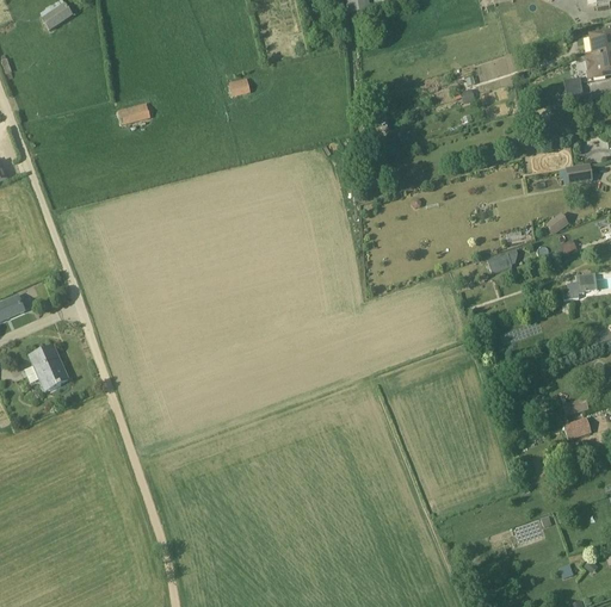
[(65,2),(42,18),(49,29),(72,14),(65,2)]
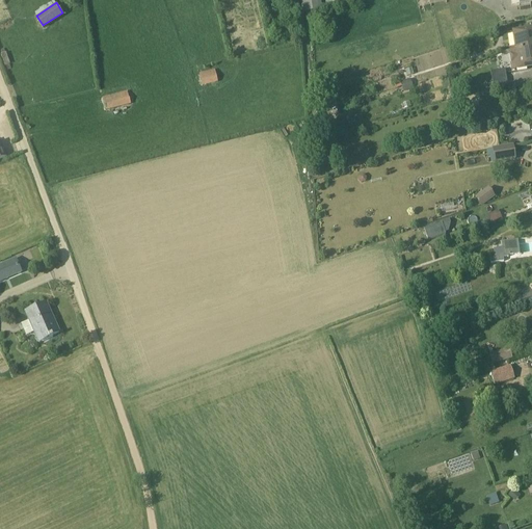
[(531,44),(531,25),(513,29),(515,47),(531,44)]
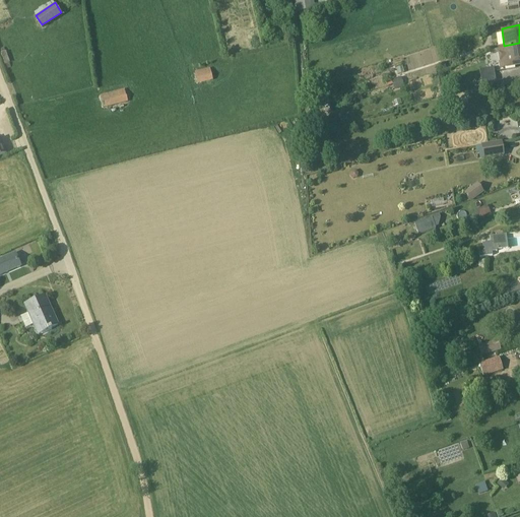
[(519,43),(504,46),(498,47),(501,66),(519,62),(519,43)]
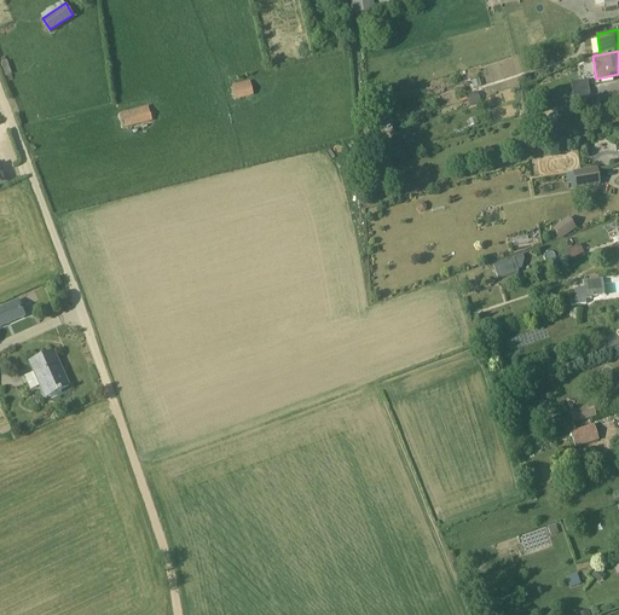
[(250,79),(232,83),(236,97),(253,92),(250,79)]
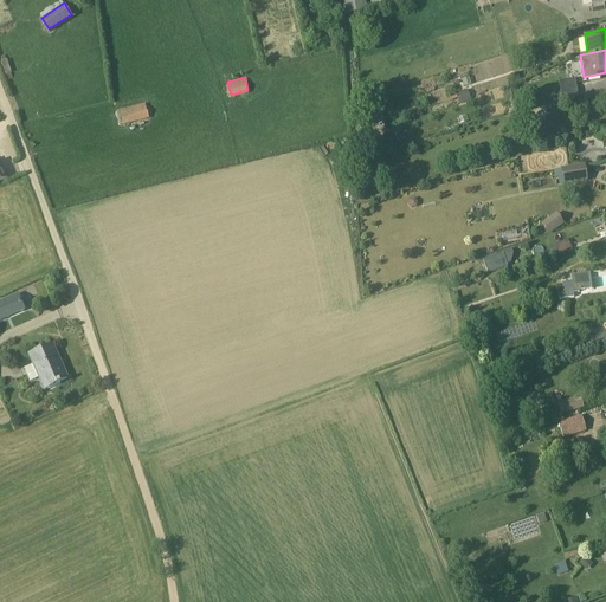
[(146,102),(117,109),(121,122),(148,115),(146,102)]
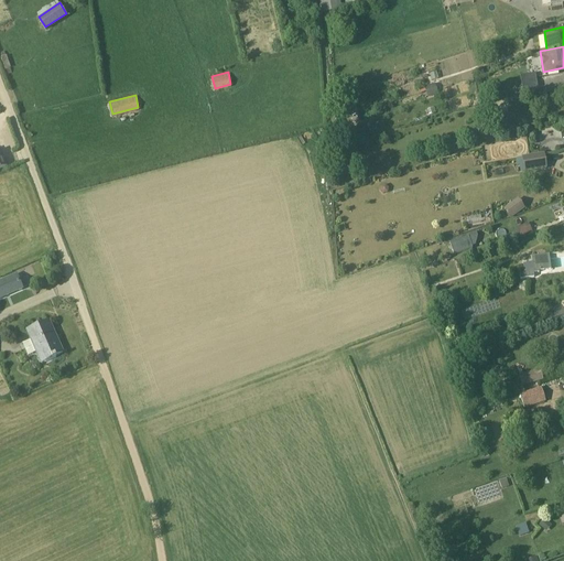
[(360,118),(357,109),(351,111),(354,119),(360,118)]
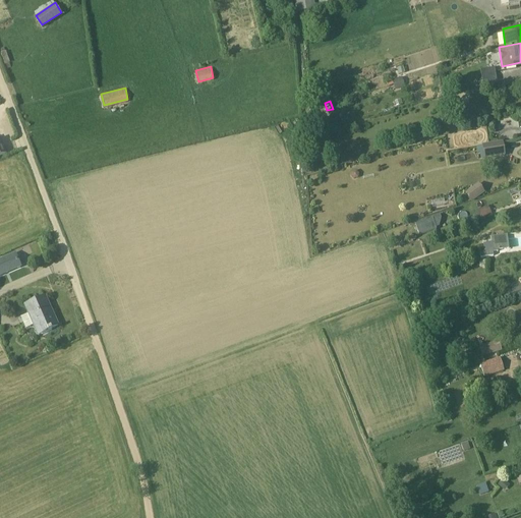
[(479,118),(478,113),(473,115),(469,104),(463,106),(469,121),(479,118)]
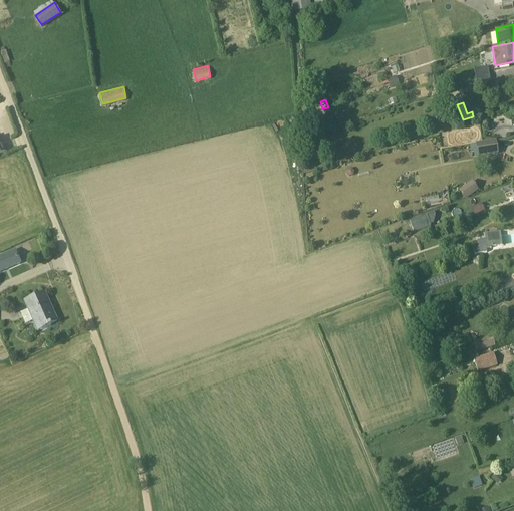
[(480,136),(480,121),(469,122),(469,119),(467,119),(468,137),(480,136)]
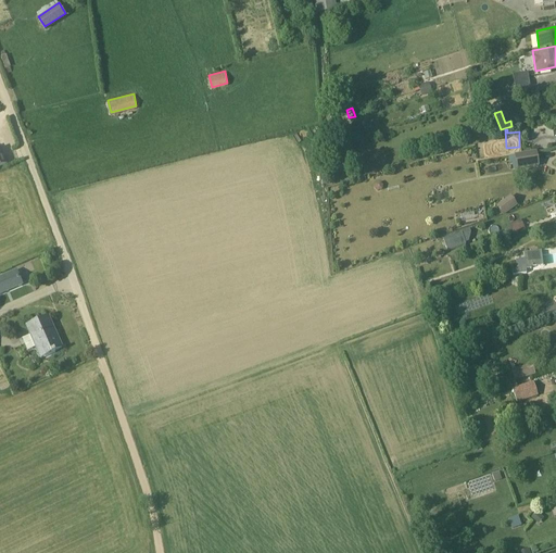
[(536,149),(508,153),(509,160),(513,160),(514,167),(539,163),(536,149)]
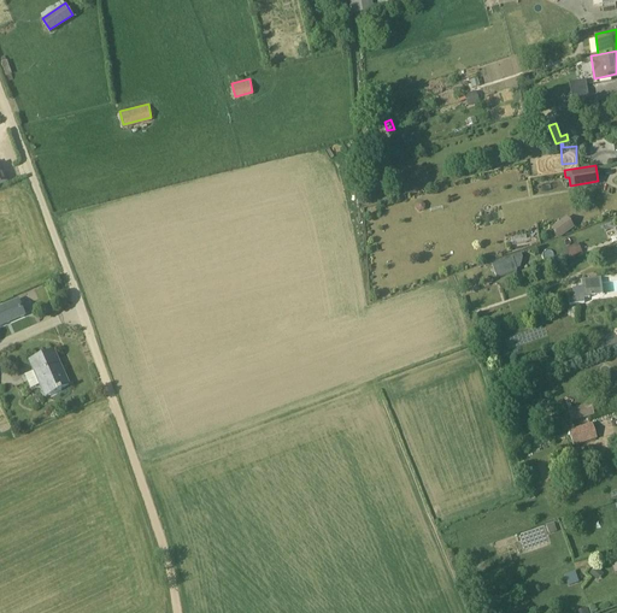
[(568,214),(551,227),(558,237),(575,224),(568,214)]
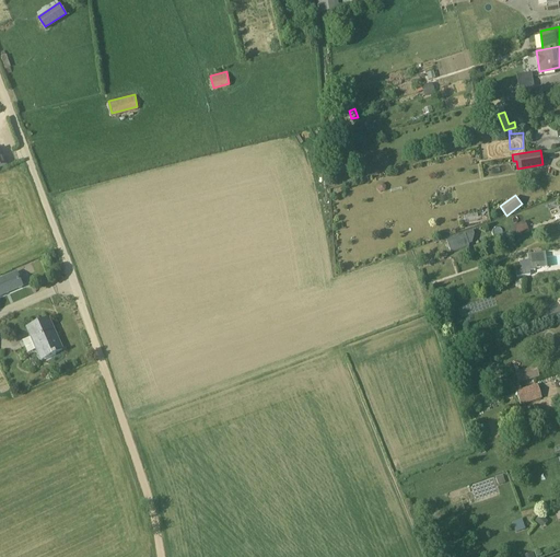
[(523,219),(513,225),(516,232),(517,233),(528,227),(523,219)]
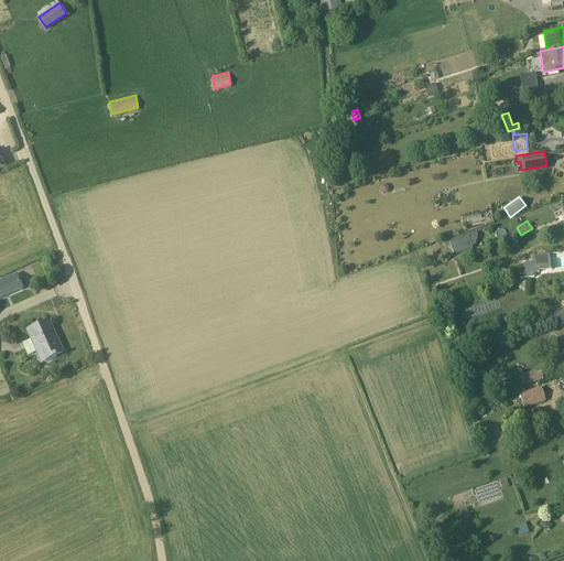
[(473,246),(472,244),(468,234),(456,238),(449,240),(454,252),(473,246)]
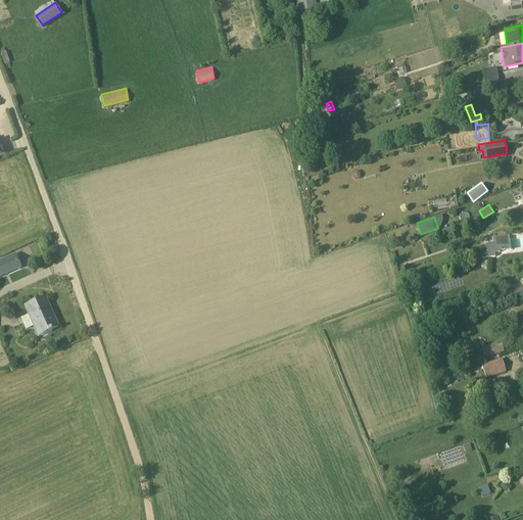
[(493,236),(494,247),(495,248),(482,252),(483,257),(495,255),(495,252),(501,251),(501,249),(505,249),(503,235),(493,236)]
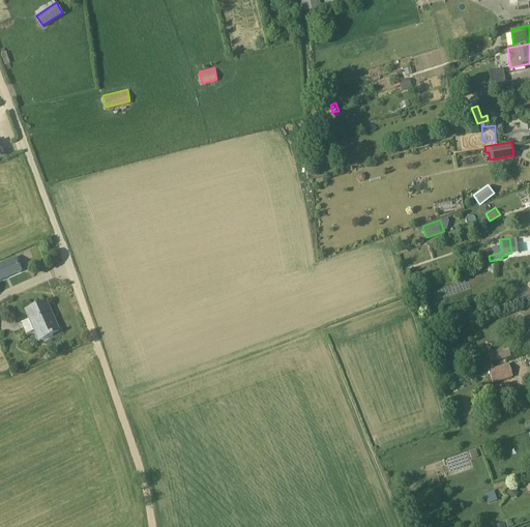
[(16,255),(0,261),(0,277),(22,268),(16,255)]
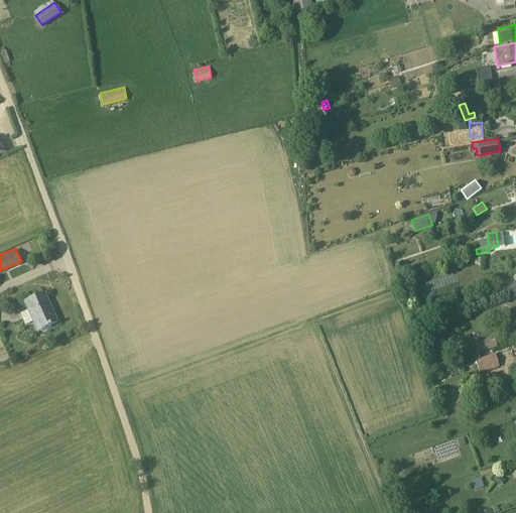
[(515,278),(515,276),(496,281),(499,291),(515,285),(515,278)]
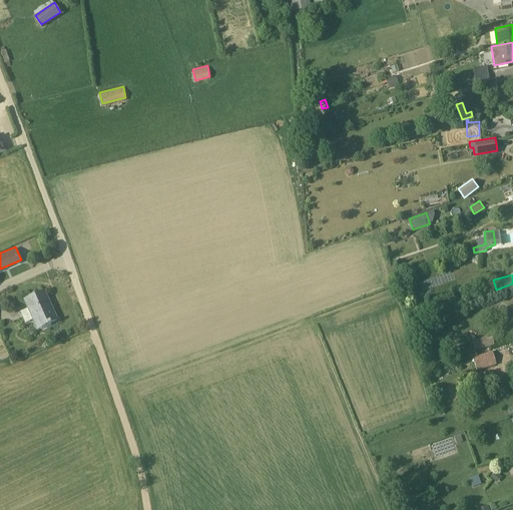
[(51,322),(57,319),(45,290),(25,299),(38,329),(51,323),(51,322)]
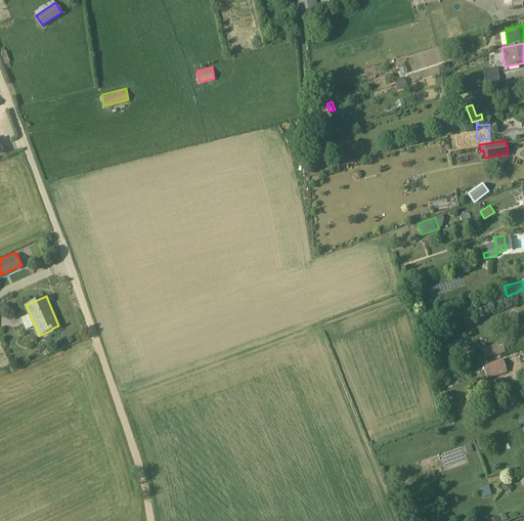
[(473,303),(446,312),(448,319),(476,311),(473,303)]
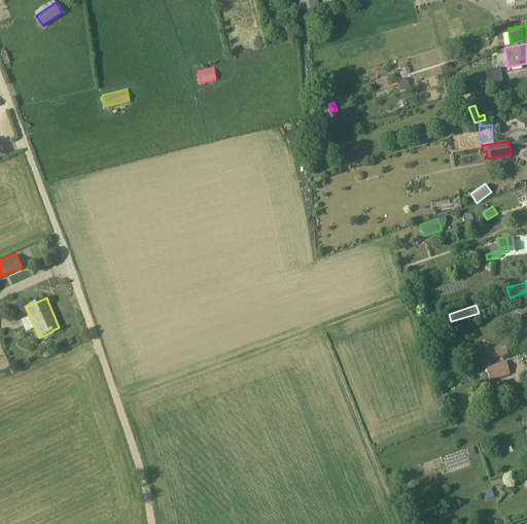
[(485,348),(488,358),(489,358),(507,352),(504,342),(485,348)]
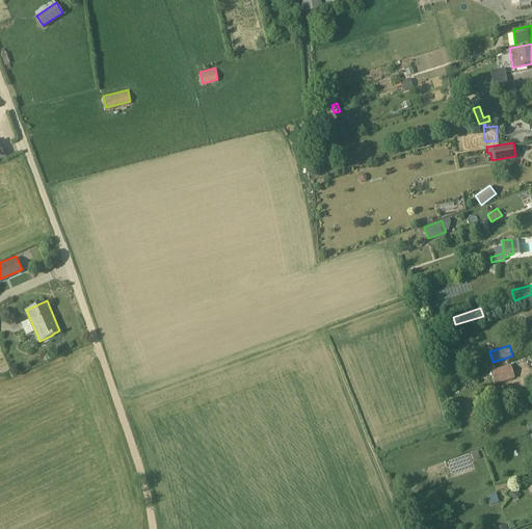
[(513,375),(510,364),(490,370),(495,381),(504,378),(505,384),(515,380),(513,375)]
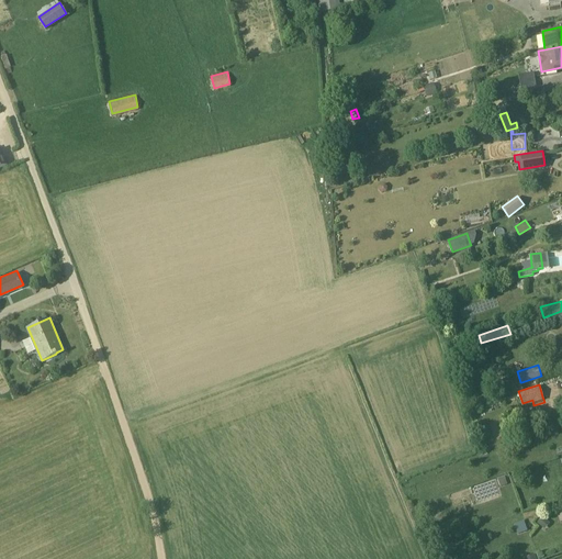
[(547,518),(541,514),(537,521),(541,525),(547,518)]
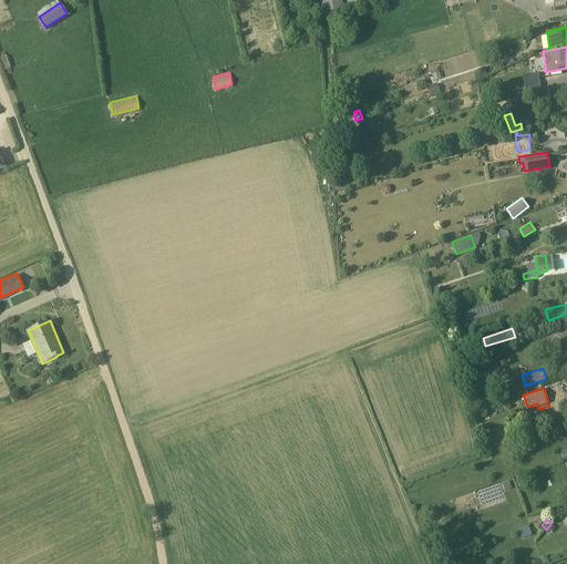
[(527,523),(519,526),(523,535),(531,533),(527,523)]
